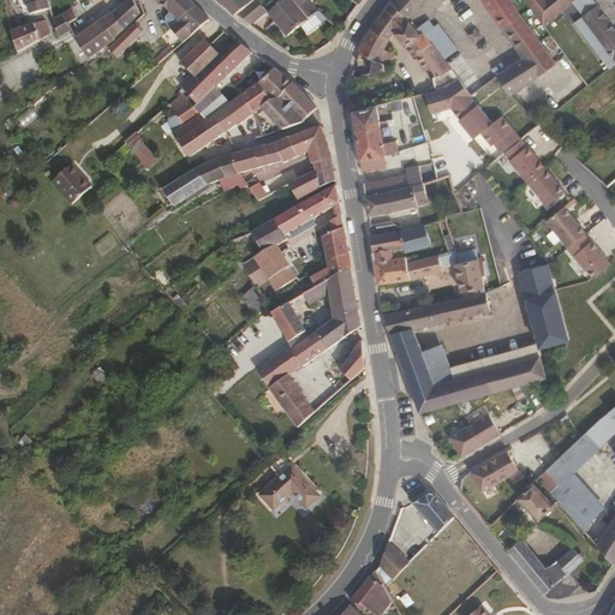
[(113,37),(138,11),(131,0),(123,0),(124,4),(111,13),(100,18),(75,39),(87,59),(113,40),(113,37)]
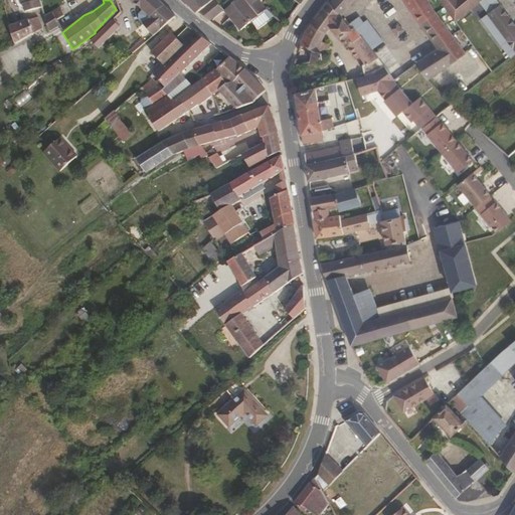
[(163,4),(157,0),(131,0),(137,5),(148,16),(163,4)]
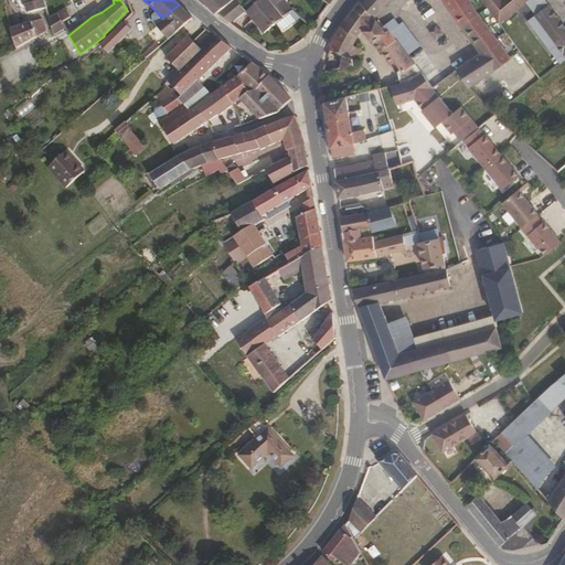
[(198,0),(214,16),(217,13),(227,4),(225,1),(224,0),(198,0)]
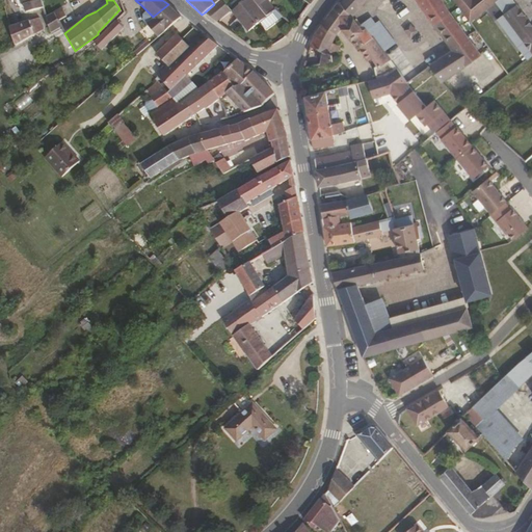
[(216,21),(231,8),(223,0),(218,0),(214,4),(205,12),(216,21)]
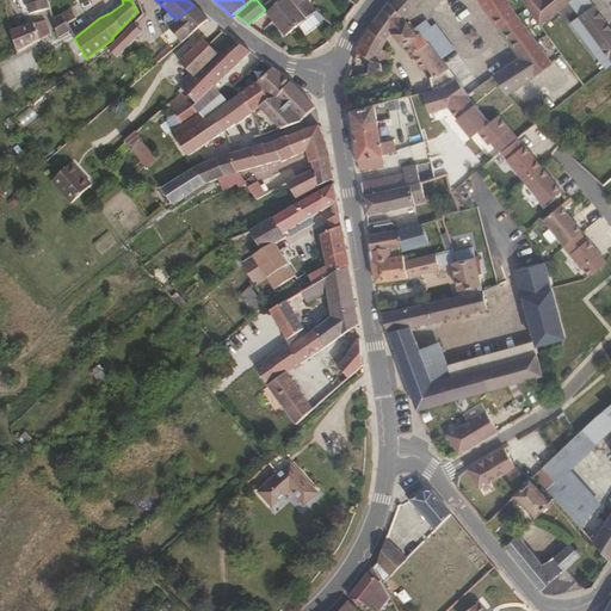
[(306,20),(290,0),(279,0),(266,11),(285,34),(300,24),(306,20)]
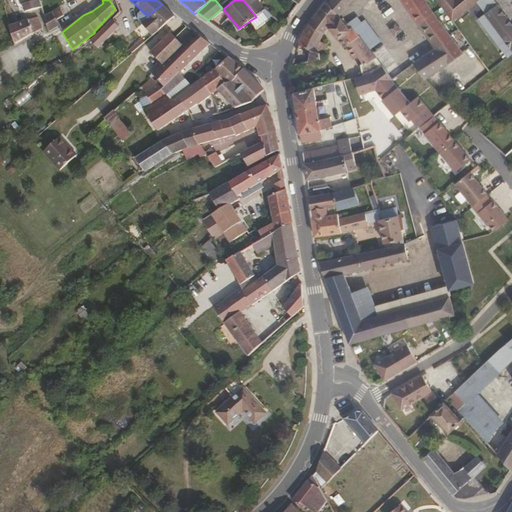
[(243,0),(256,17),(263,11),(255,0),(243,0)]
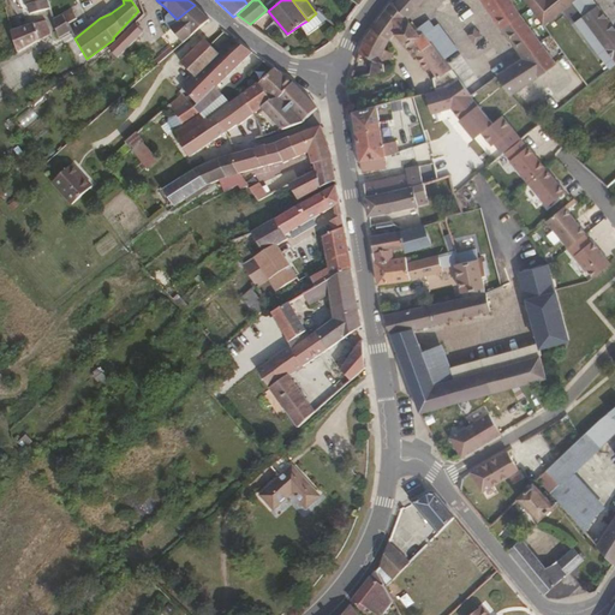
[(358,6),(351,0),(344,0),(335,11),(347,22),(358,6)]
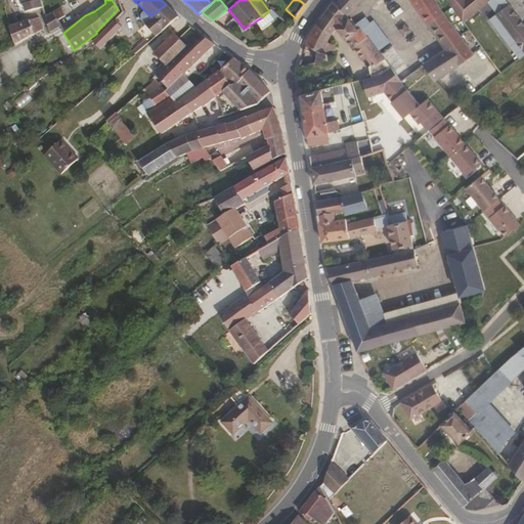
[(472,54),(441,14),(432,0),(339,0),(335,5),(345,17),(360,0),(410,0),(427,25),(427,28),(439,44),(444,52),(422,67),(433,84),(457,66),(472,54)]
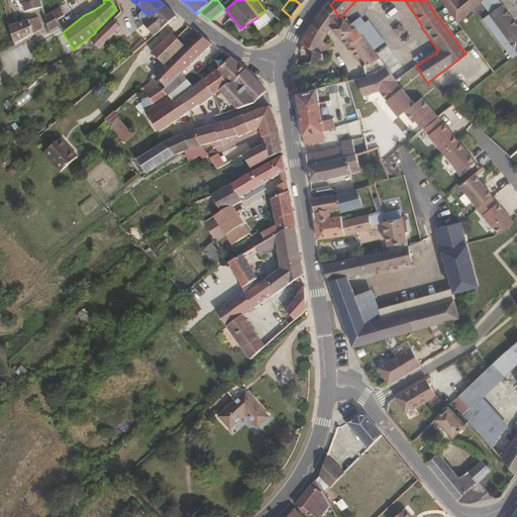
[(516,36),(489,0),(438,0),(443,6),(454,21),(479,3),(488,15),(481,20),(510,59),(516,54),(516,36)]
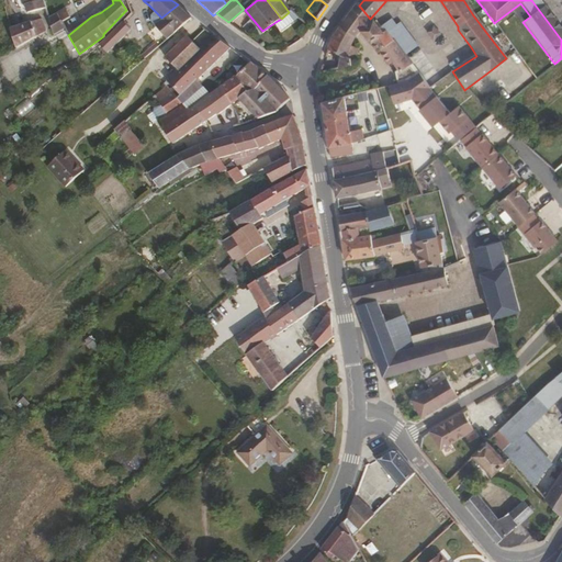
[(561,0),(561,1),(561,25),(540,0),(531,0),(561,40),(561,0)]
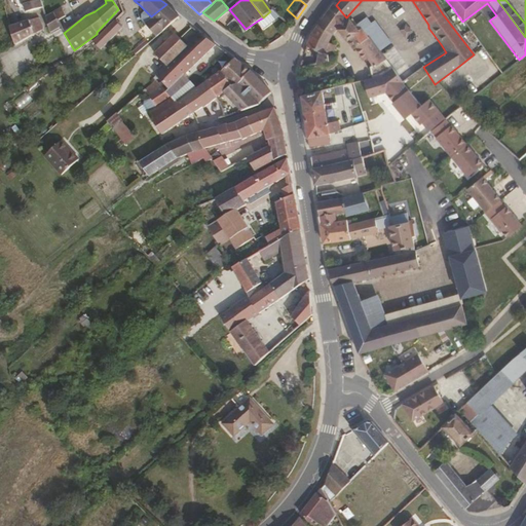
[(41,8),(39,1),(23,5),(25,13),(41,8)]
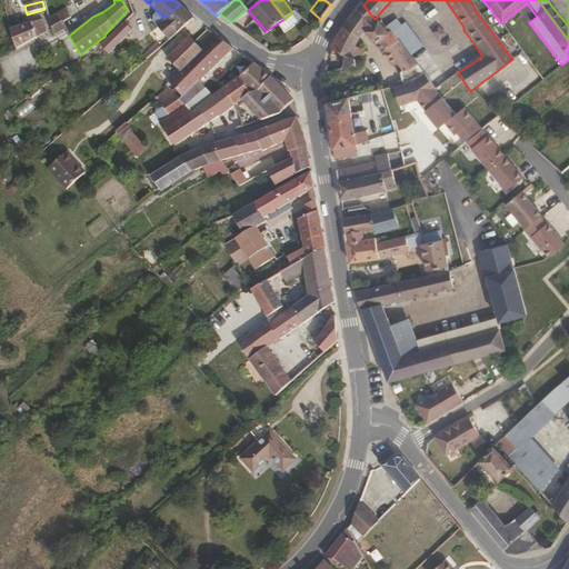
[(375,19),(363,6),(361,2),(345,27),(358,38),(363,31),(382,51),(388,48),(397,43),(389,33),(386,35),(383,31),(375,19)]
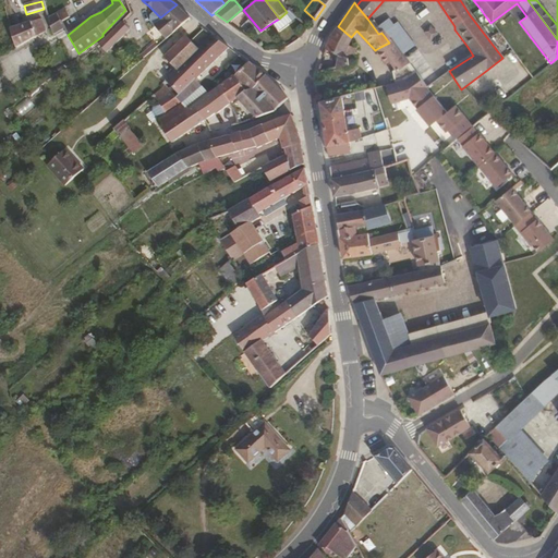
[(166,37),(191,16),(177,4),(160,17),(157,21),(154,24),(166,37)]
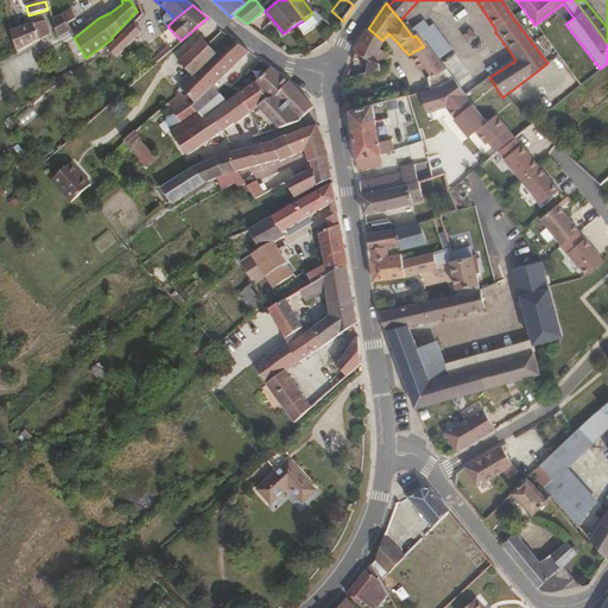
[(175,19),(162,6),(158,11),(171,23),(175,19)]
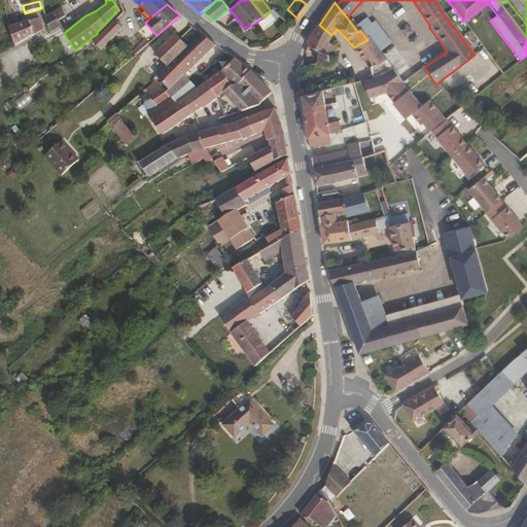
[(59,24),(65,18),(60,10),(44,20),(48,34),(61,27),(59,24)]
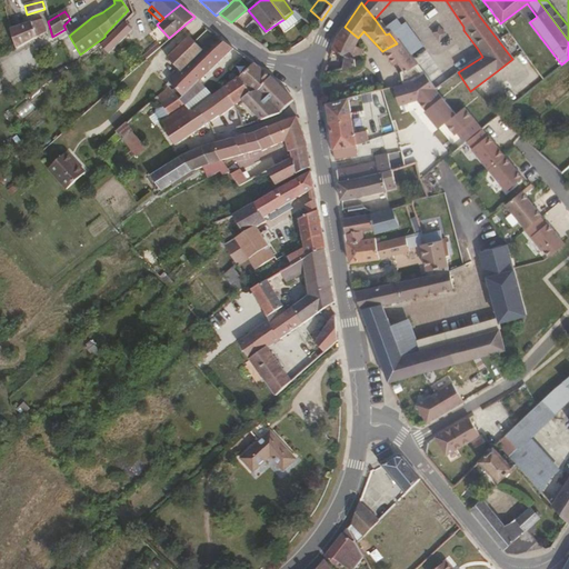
[(285,31),(300,19),(292,12),(285,19),(279,22),(285,31)]
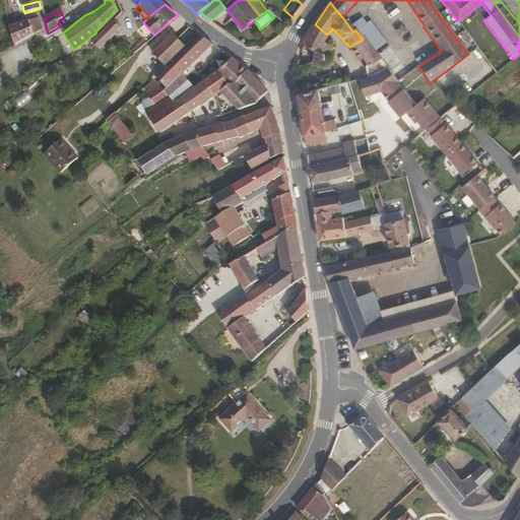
[(14,46),(37,33),(35,25),(29,26),(28,21),(8,26),(14,46)]
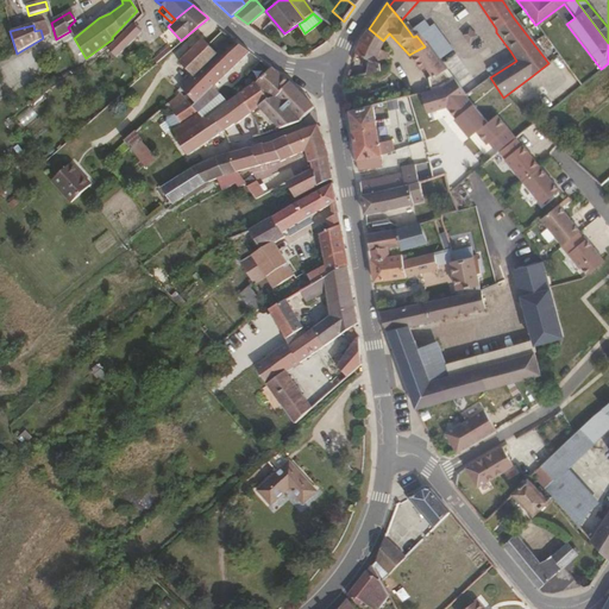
[(459,77),(422,25),(410,33),(413,37),(416,36),(425,46),(427,44),(437,58),(447,74),(453,81),(459,77)]
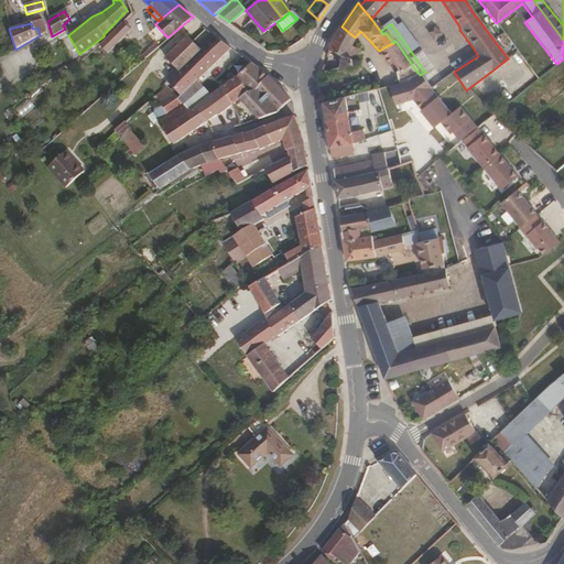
[(349,45),(355,38),(342,26),(331,40),(328,50),(343,56),(340,68),(351,65),(350,60),(358,57),(355,55),(345,52),(349,45)]
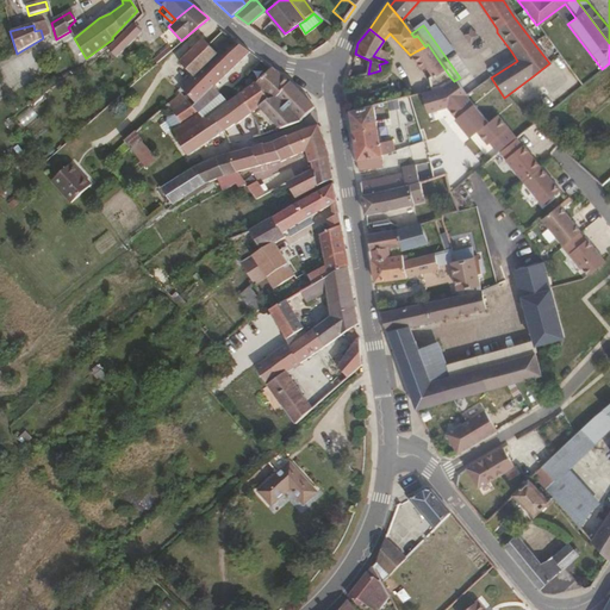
[(442,36),(436,41),(444,54),(452,49),(442,36)]
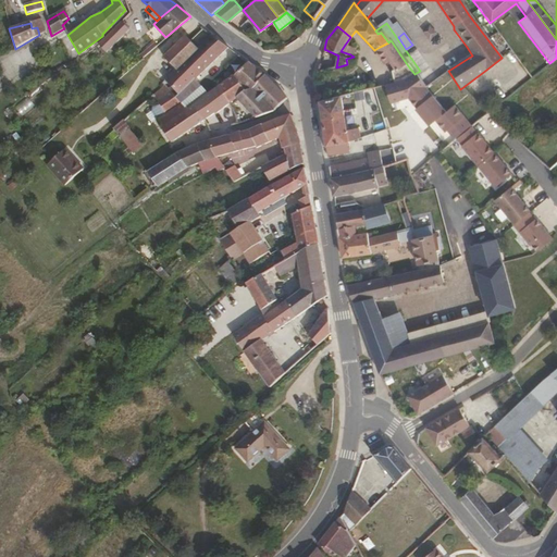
[(176,70),(198,48),(186,35),(164,57),(176,70)]
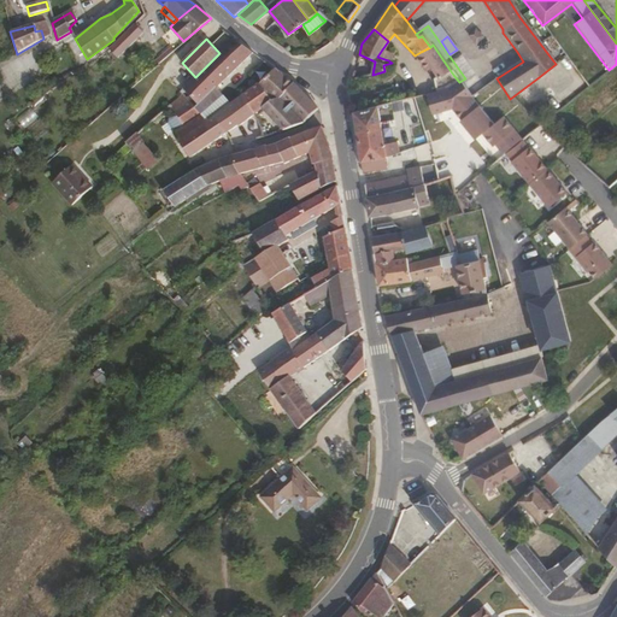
[(215,87),(252,52),(235,39),(219,53),(195,77),(182,88),(197,105),(215,87)]
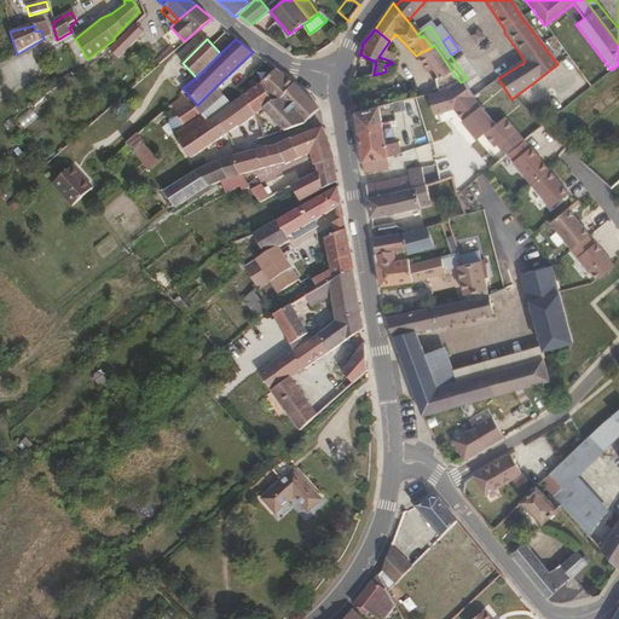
[(444,59),(434,45),(432,47),(422,52),(433,67),(444,59)]
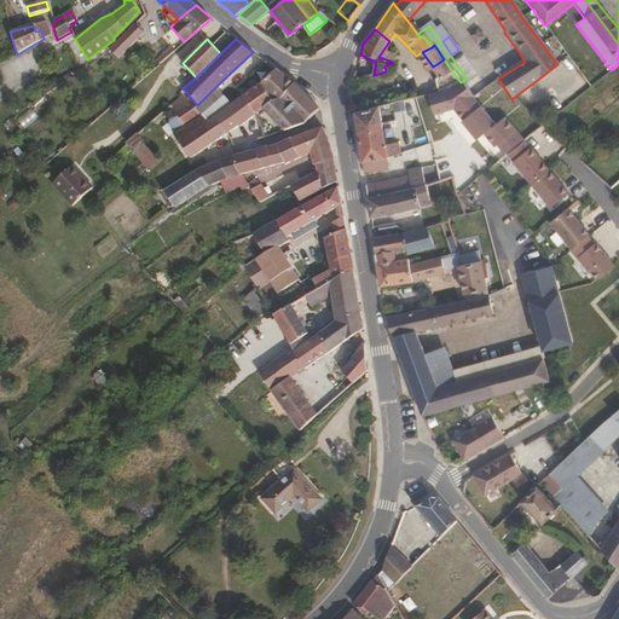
[(389,61),(393,53),(383,50),(379,57),(389,61)]
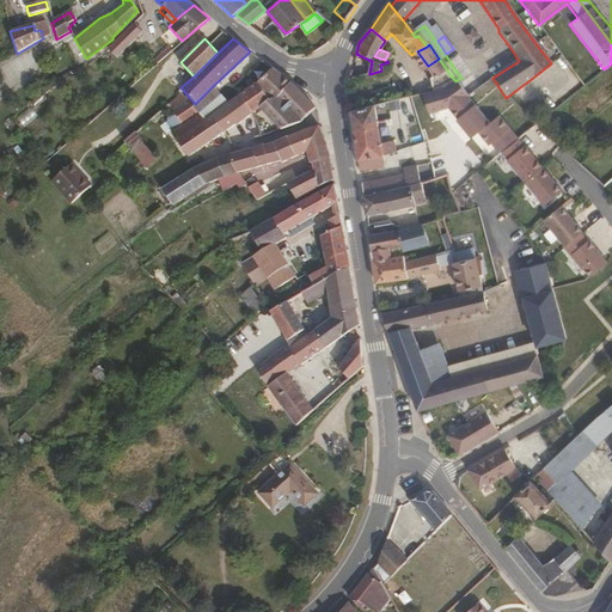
[(466,96),(493,78),(519,61),(513,51),(488,67),(484,62),(461,78),(456,81),(466,96)]
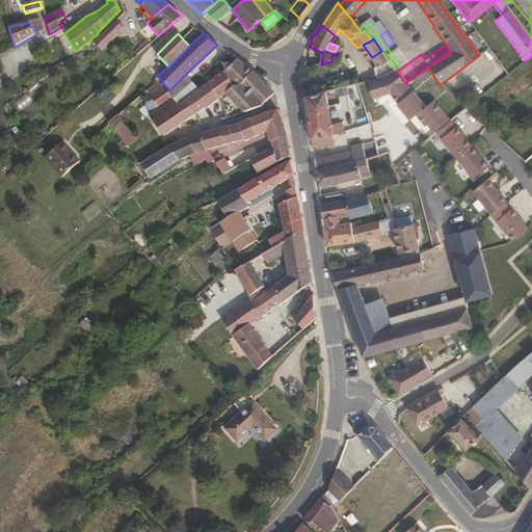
[(391,64),(381,51),(372,57),(379,68),(381,67),(384,70),(391,64)]
